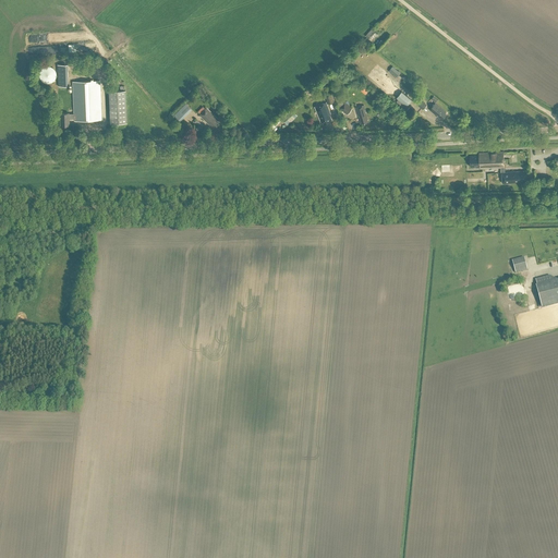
[(366,35),(371,39),(376,33),(372,28),(366,35)]
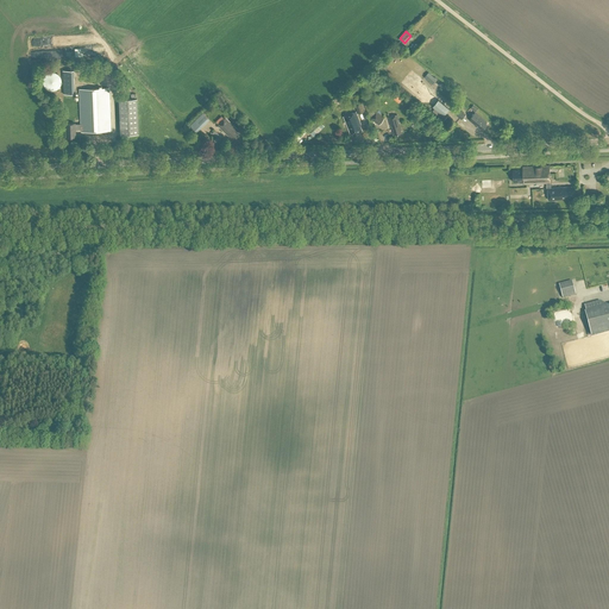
[(74,68),(61,69),(62,76),(63,76),(63,94),(75,94),(74,68)]
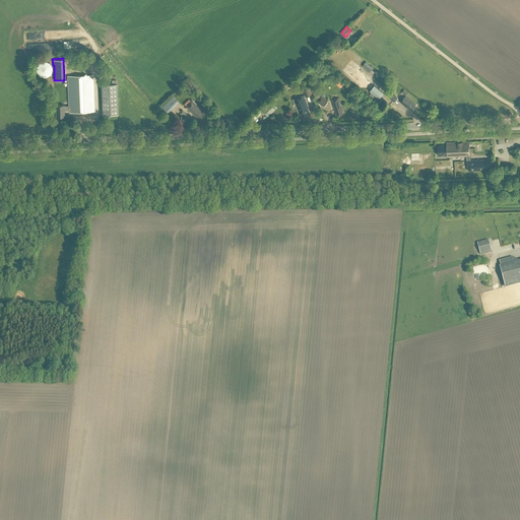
[(94,111),(92,75),(68,76),(69,106),(64,106),(64,105),(56,106),(56,117),(64,116),(64,111),(69,110),(69,112),(94,111)]
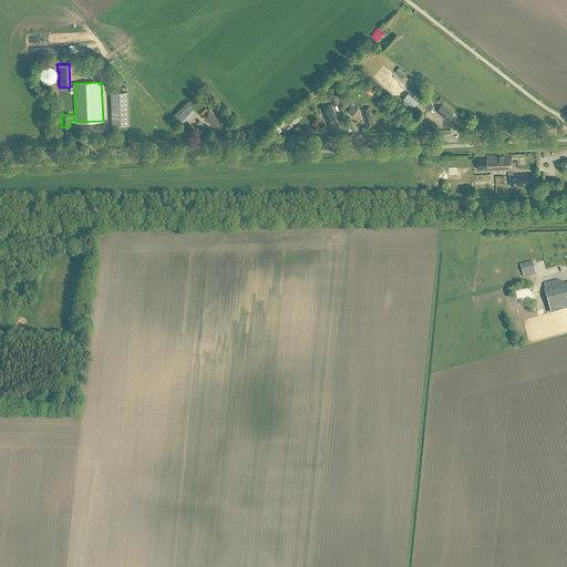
[(129,90),(111,91),(112,124),(130,123),(129,90)]
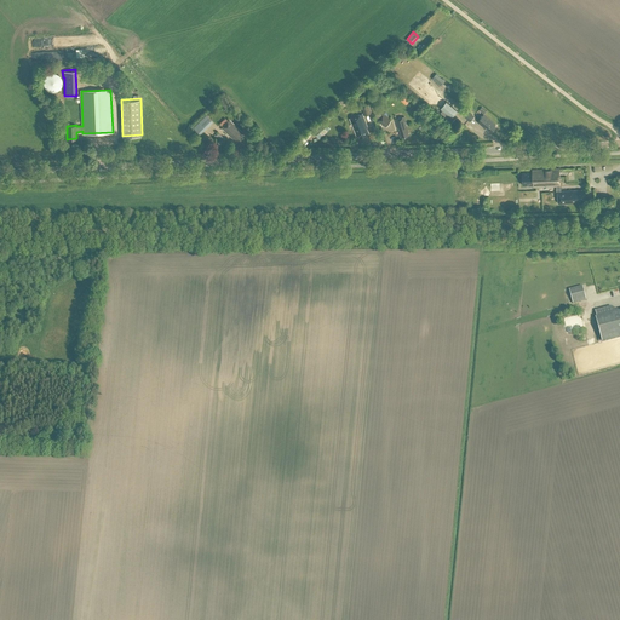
[(446,101),(440,108),(451,116),(458,110),(446,101)]
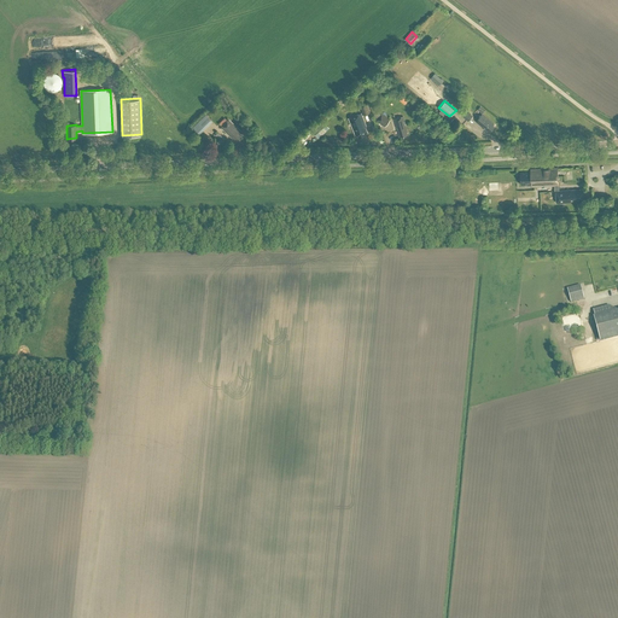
[(363,116),(371,112),(367,104),(360,108),(363,116)]
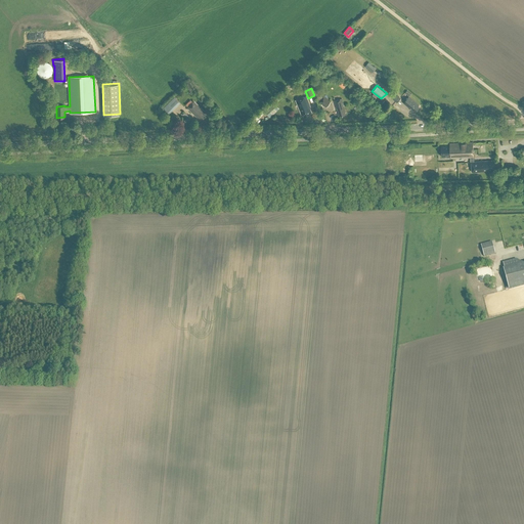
[(394,91),(390,96),(397,102),(401,97),(394,91)]
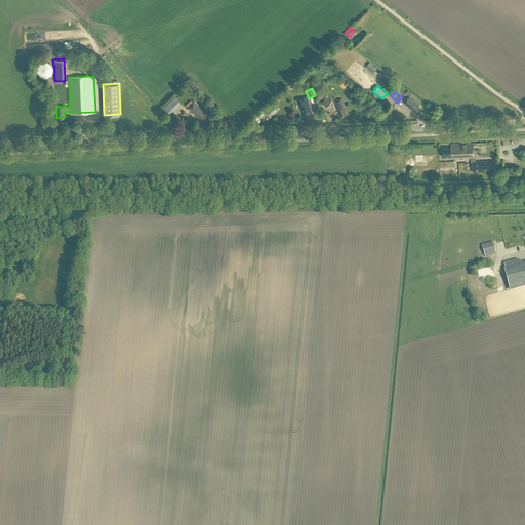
[(331,102),(324,95),(320,102),(327,108),(331,102)]
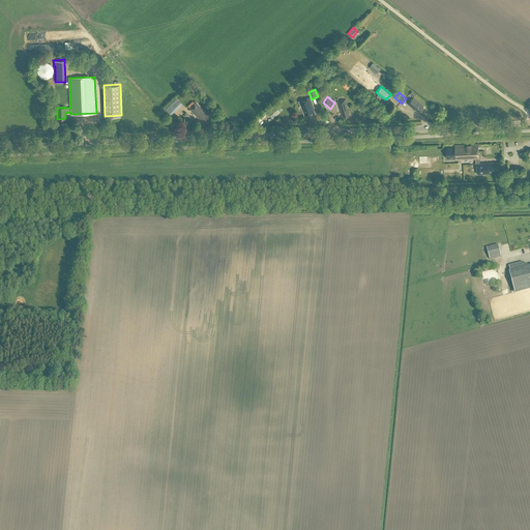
[(176,97),(174,100),(179,107),(182,104),(176,97)]
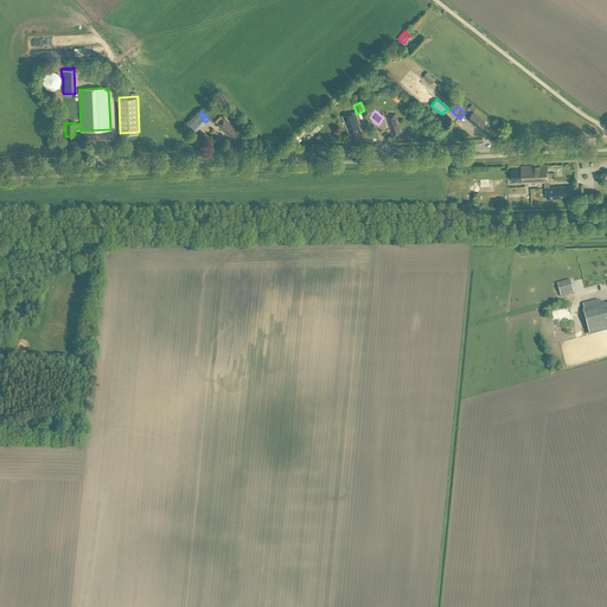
[(360,125),(355,112),(343,116),(350,133),(351,133),(352,135),(362,131),(359,125),(360,125)]
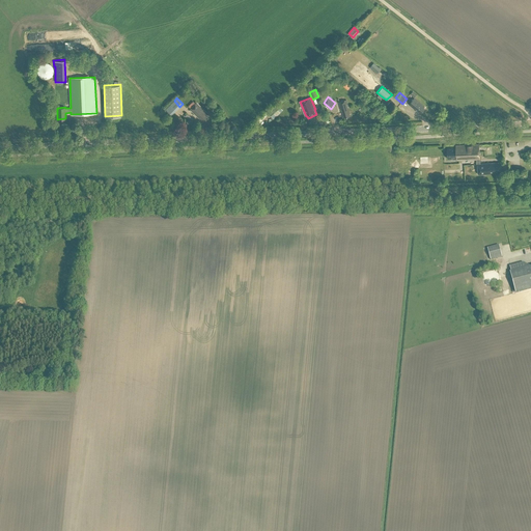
[(425,106),(415,98),(409,105),(420,114),(425,109),(424,108),(425,106)]
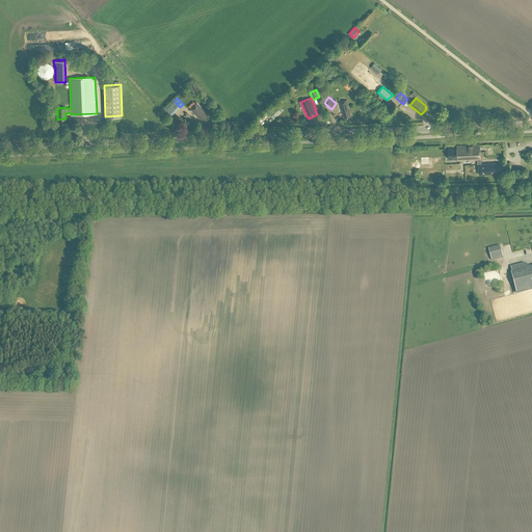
[(349,107),(347,100),(340,102),(342,110),(343,111),(342,111),(344,118),(350,116),(349,114),(351,113),(350,109),(349,109),(348,107),(349,107)]
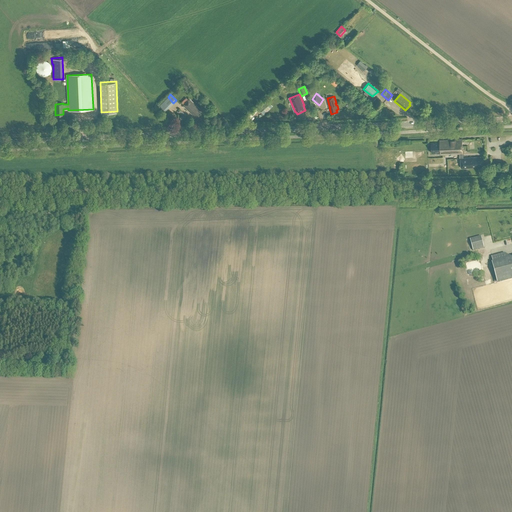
[(181,102),(184,104),(183,105),(196,118),(201,112),(200,111),(201,110),(198,107),(189,99),(189,100),(186,97),(181,102)]
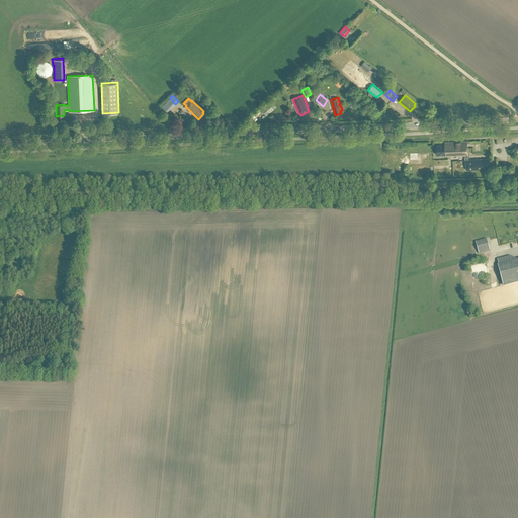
[(271,100),(261,109),(267,115),(276,107),(271,100)]
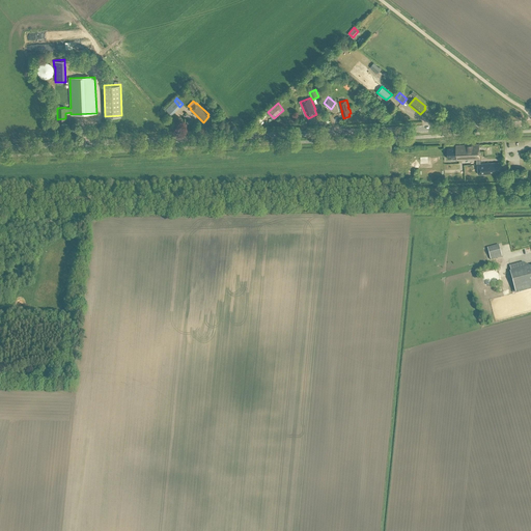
[(173,113),(167,107),(165,109),(171,115),(173,113)]
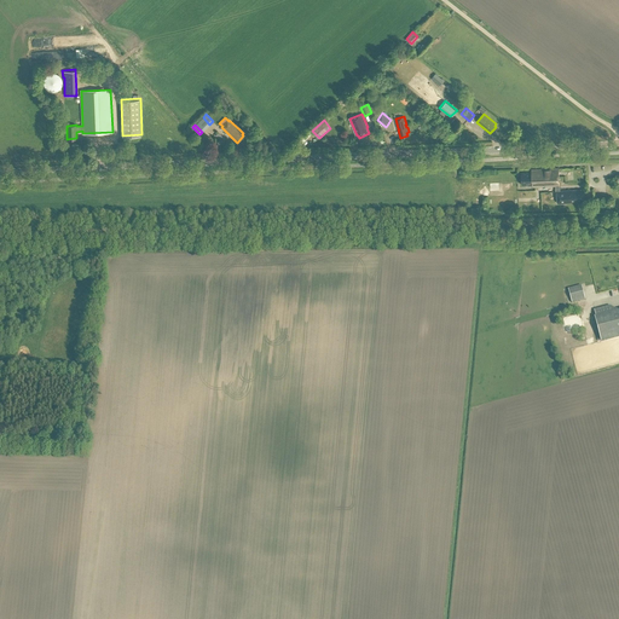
[(532,186),(555,185),(556,191),(557,191),(557,203),(584,202),(584,190),(560,191),(560,185),(559,168),(531,169),(532,172),(521,172),(521,175),(520,175),(520,181),(522,181),(522,185),(532,184),(532,186)]
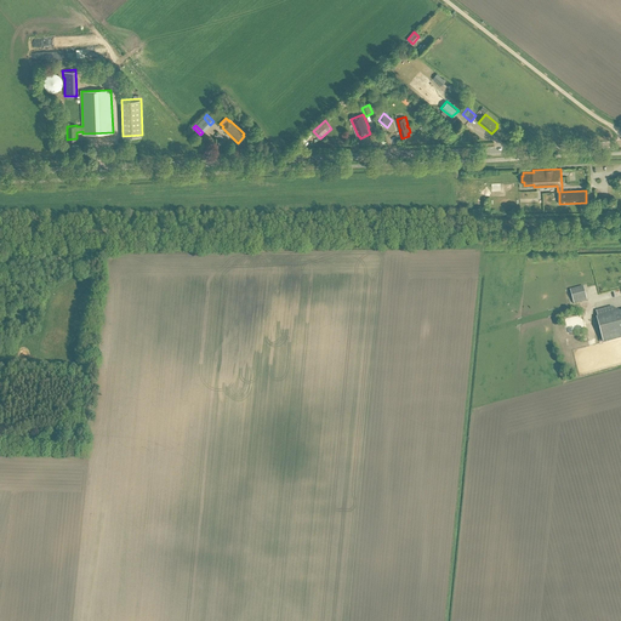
[(574,305),(587,301),(585,290),(571,294),(574,305)]
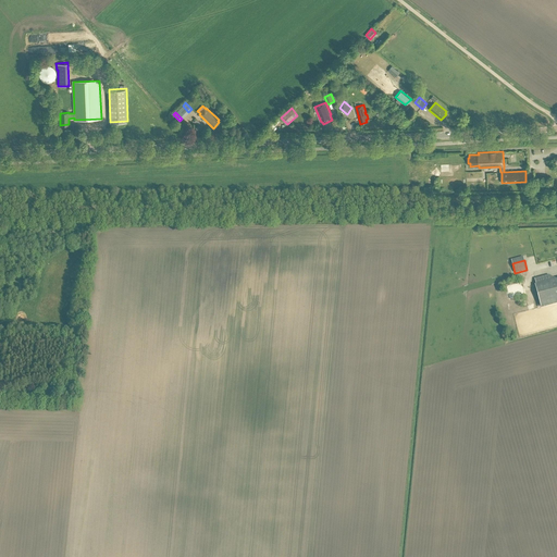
[(534,280),(536,286),(542,308),(556,302),(556,280),(555,281),(549,276),(534,280)]
